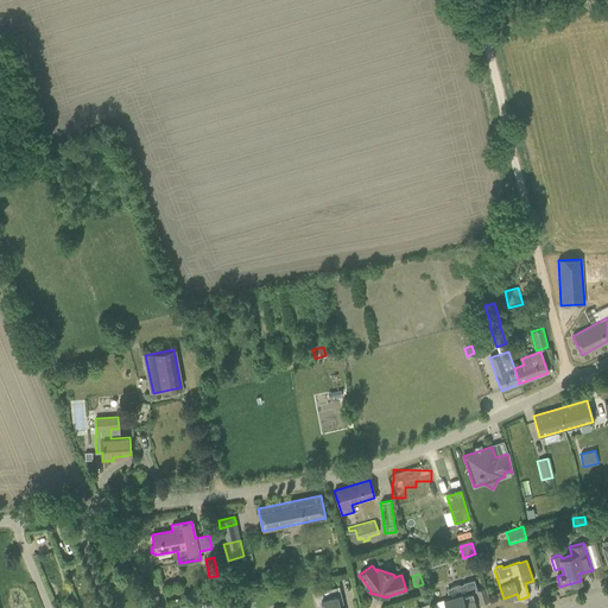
[(449,597),(443,600),(445,607),(476,607),(476,605),(489,601),(486,587),(476,589),(474,580),(463,583),(463,584),(460,586),(460,584),(450,587),(450,588),(447,589),(449,597)]
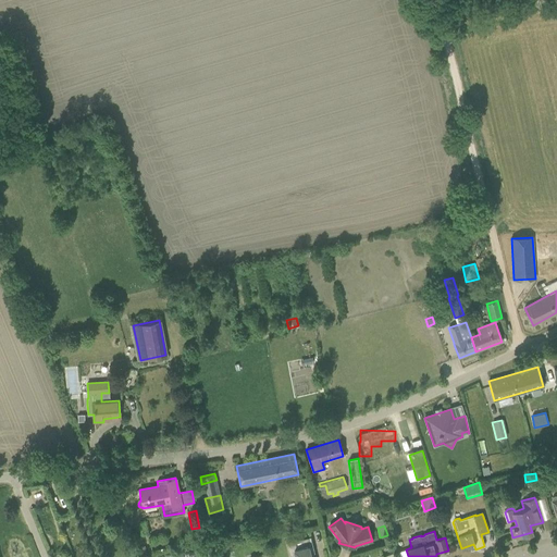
[(310,556),(310,554),(314,553),(310,536),(309,537),(293,542),(294,549),(294,551),(295,556),(310,556)]
